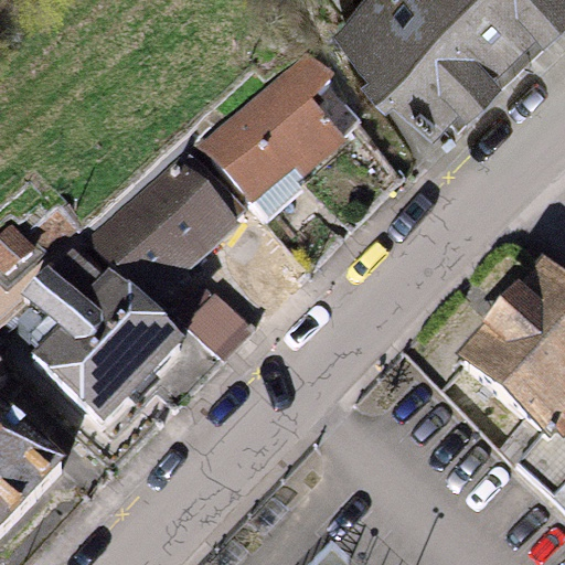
[(564,0),(341,0),(365,24),(361,28),(386,53),(388,50),(458,121),(564,16),(564,0)]
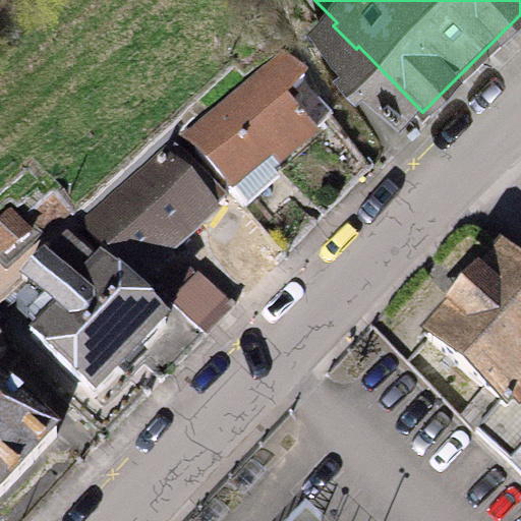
[(281,44),(181,133),(245,205),(284,170),(280,165),(321,129),(317,126),(333,113),(301,77),(306,72),(281,44)]
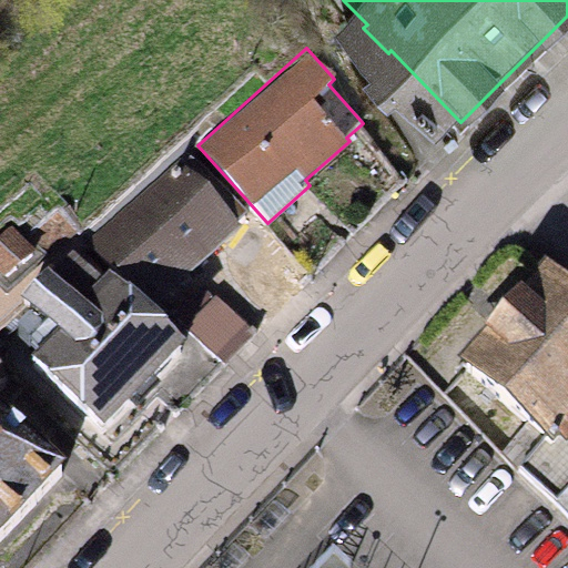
[(174,158),(93,239),(159,303),(239,222),(174,158)]
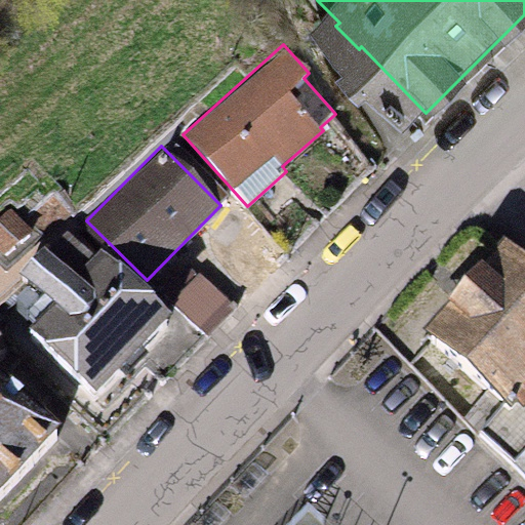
[(11,208),(0,218),(0,253),(2,256),(31,230),(11,208)]
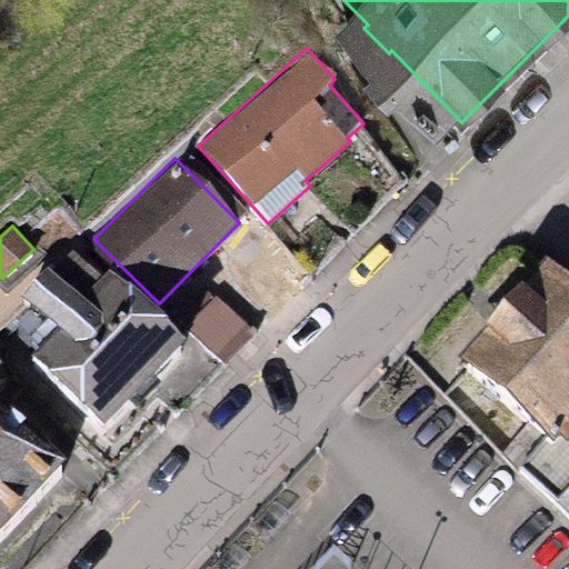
[(57,330),(31,357),(103,425),(185,340),(77,239),(21,297),(57,330)]
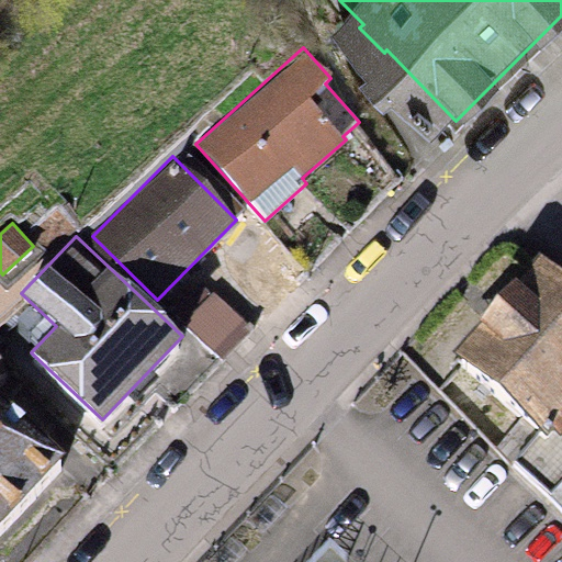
[(561,272),(540,254),(452,350),(547,436),(553,429),(560,436),(561,433),(561,272)]
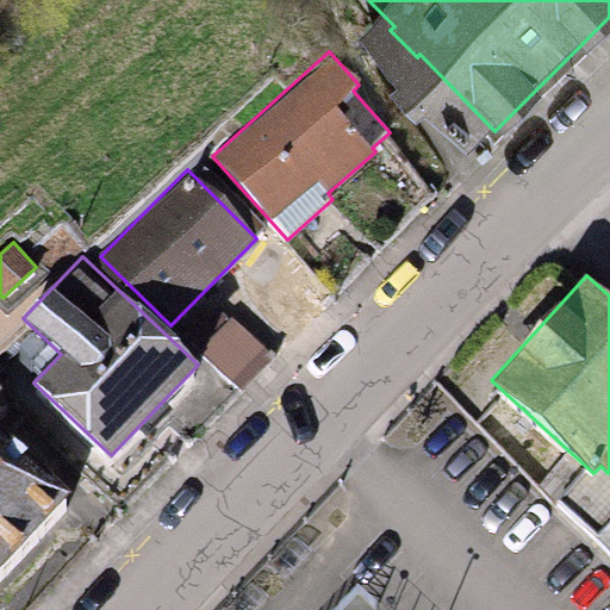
[(273,352),(231,313),(198,350),(240,388),(273,352)]
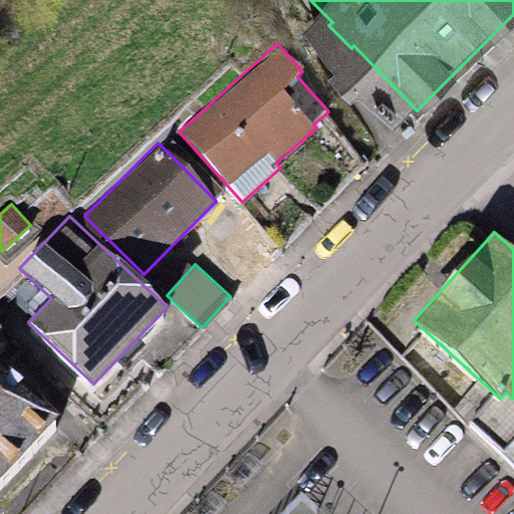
[(0,476),(56,416),(0,362),(0,476)]
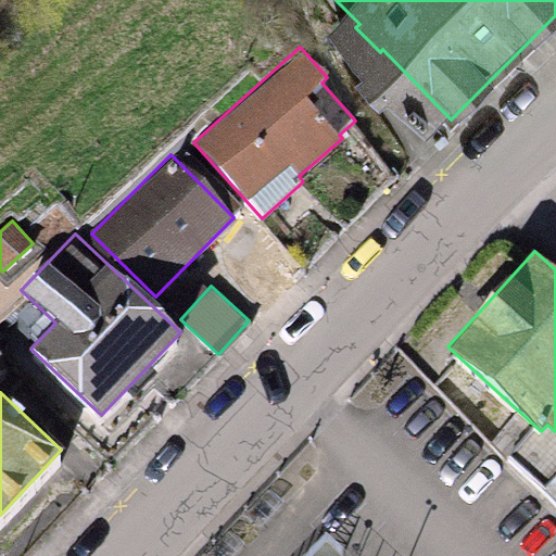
All buildings are outlined.
